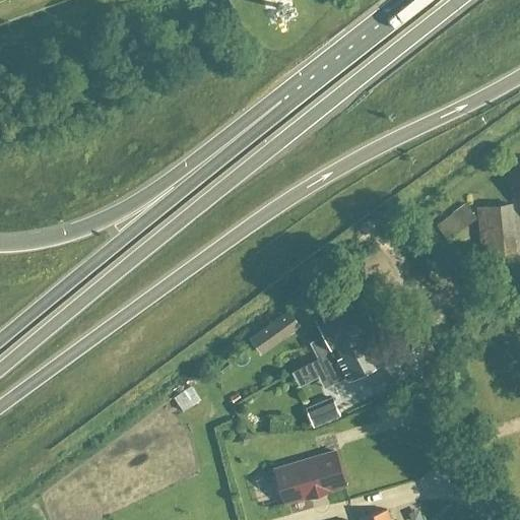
[(0,77),(33,65),(23,39),(0,47),(0,77)]
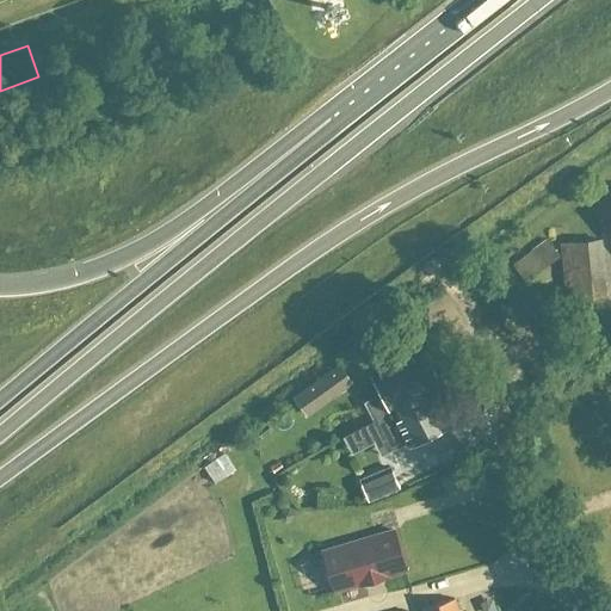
[(565,304),(605,300),(599,241),(559,246),(565,304)]
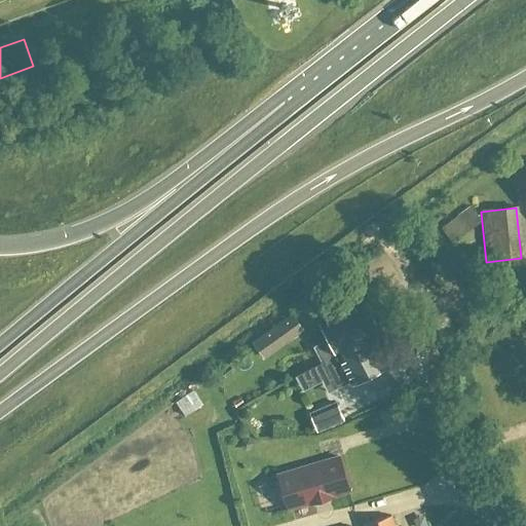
[(328,341),(312,349),(335,389),(350,382),(352,385),(368,377),(369,380),(379,375),(378,372),(383,369),(367,339),(378,333),(363,302),(357,305),(355,302),(345,307),(346,310),(318,325),(328,341)]
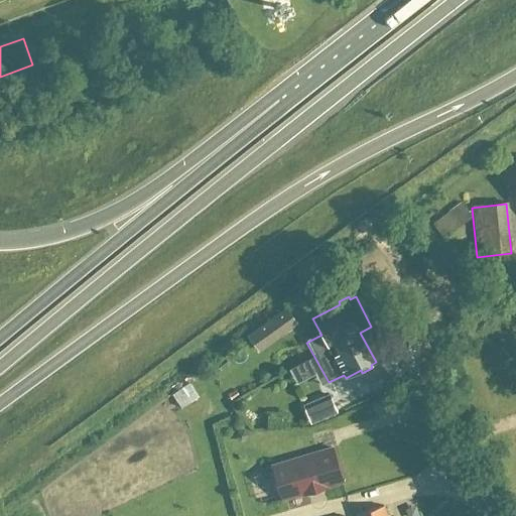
[(258,352),(282,335),(273,321),(249,339),(258,352)]
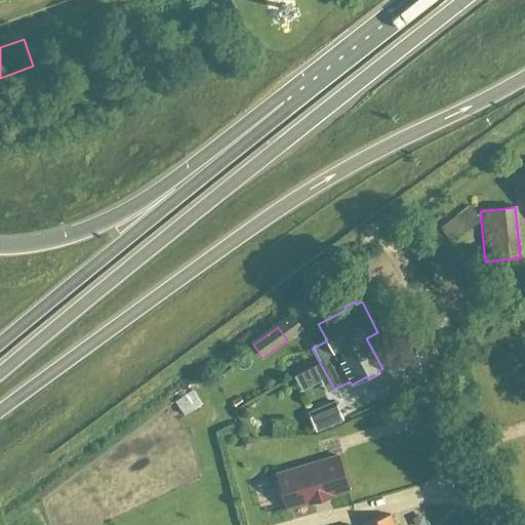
[(175,405),(185,418),(202,406),(193,393),(175,405)]
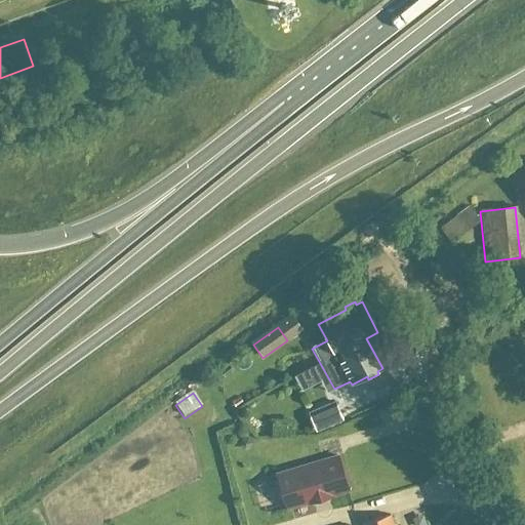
[(341,421),(334,404),(309,414),(317,432),(341,421)]
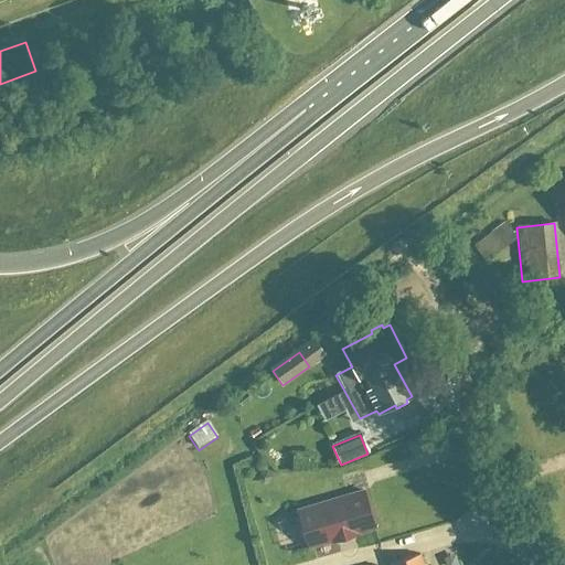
[(363,492),(331,502),(297,512),(308,548),(332,542),(332,543),(358,535),(358,534),(374,529),(363,492)]
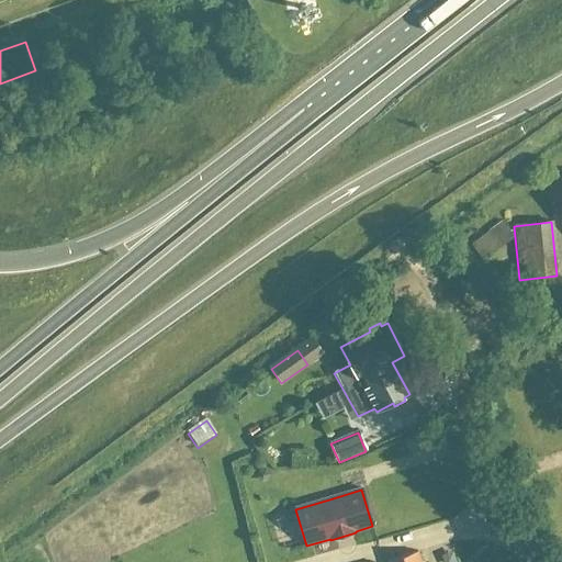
[(388,561),(419,561),(417,552),(388,561)]
